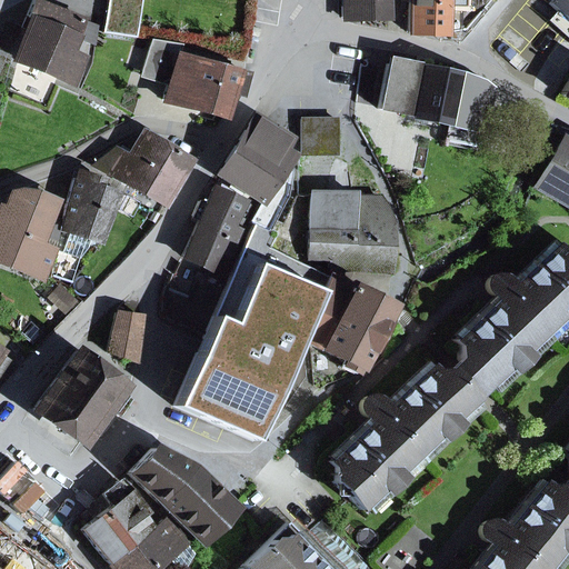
[(76,37),(93,45),(98,26),(32,0),(22,28),(26,30),(15,60),(71,83),(82,59),(69,53),(76,37)]
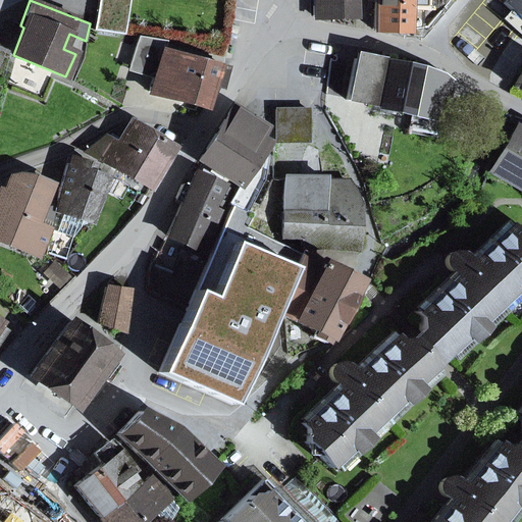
[(129,0),(98,0),(94,31),(124,35),(129,0)]
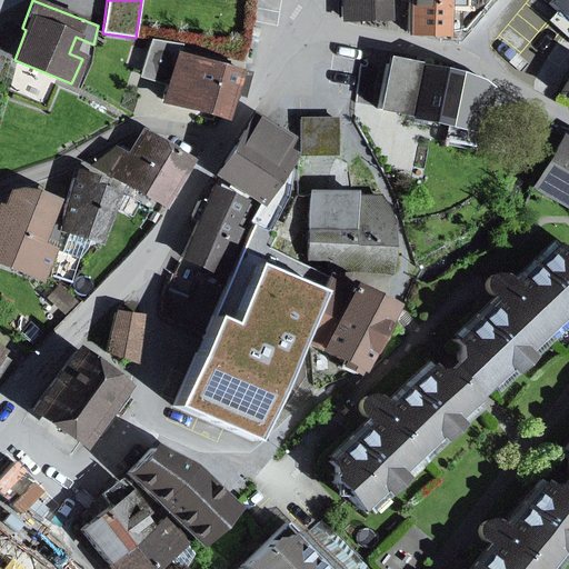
[(341,0),(342,18),(388,17),(387,0),(341,0)]
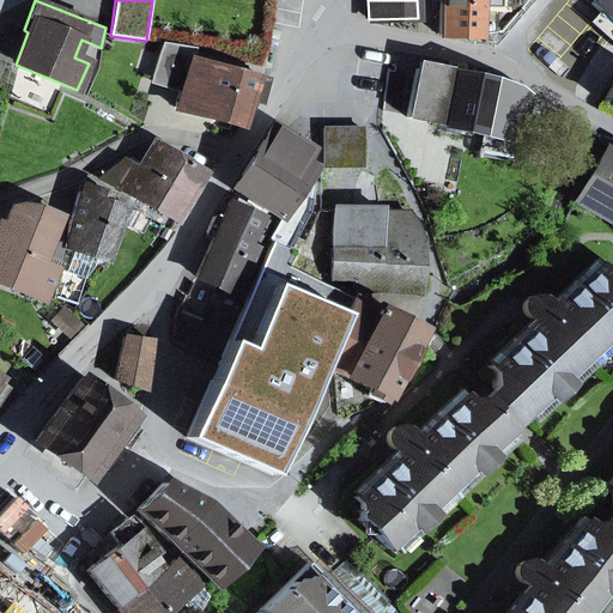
[(439,2),(438,36),(477,36),(478,0),(430,0),(430,2),(439,2)]
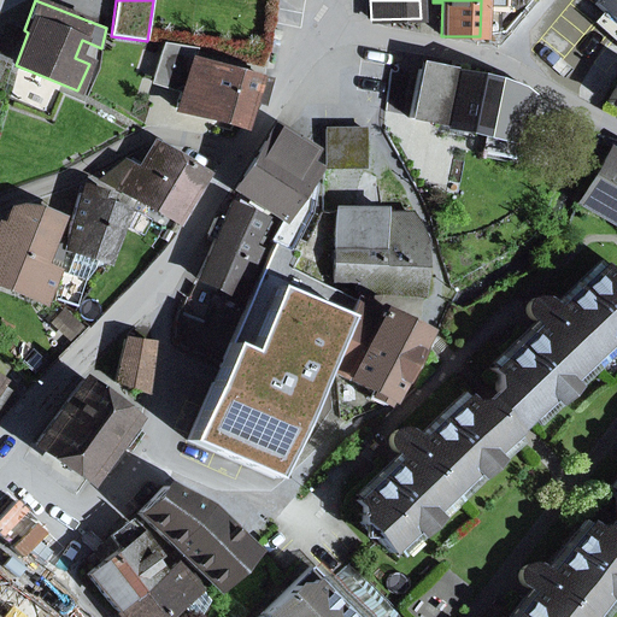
[(616,0),(599,0),(595,5),(603,12),(616,24),(616,28),(613,31),(616,34),(616,0)]
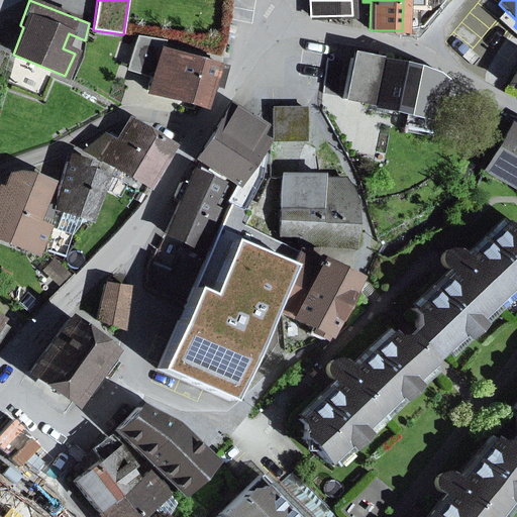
[(516,37),(516,28),(514,26),(516,23),(516,20),(505,10),(496,19),(516,37)]
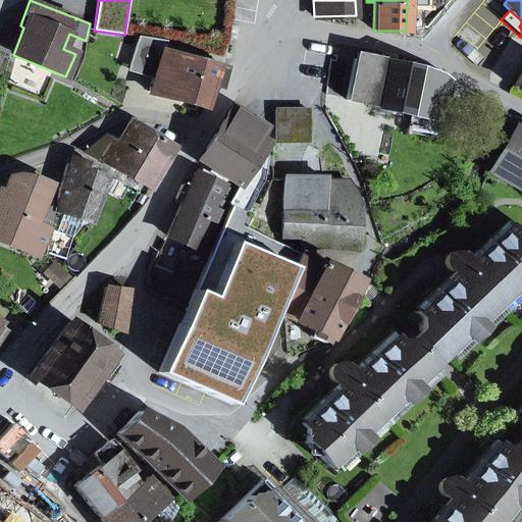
[(205,106),(210,85),(218,87),(224,67),(162,50),(165,42),(139,37),(131,65),(155,72),(150,91),(205,106)]
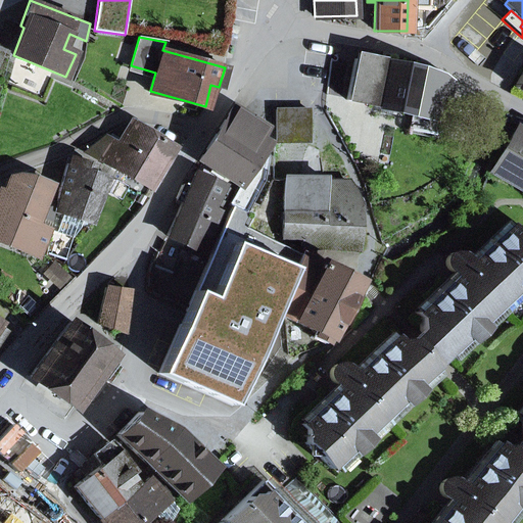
[(448,98),(454,81),(443,75),(396,62),(398,55),(384,52),(382,59),(357,54),(347,100),(434,119),(439,96),(448,98)]
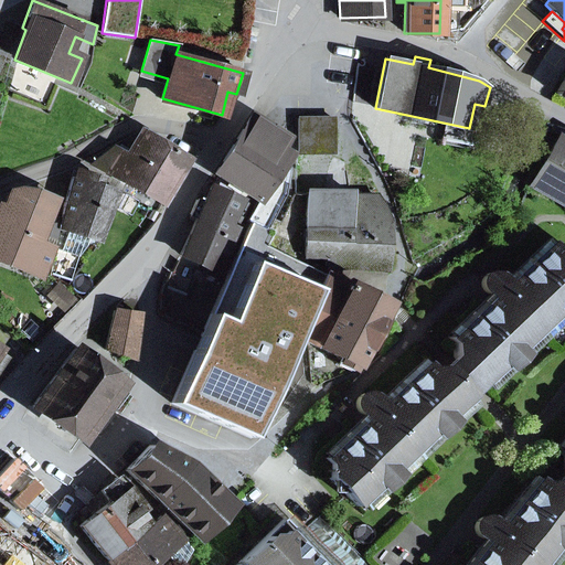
[(564,77),(555,95),(564,100),(564,77)]
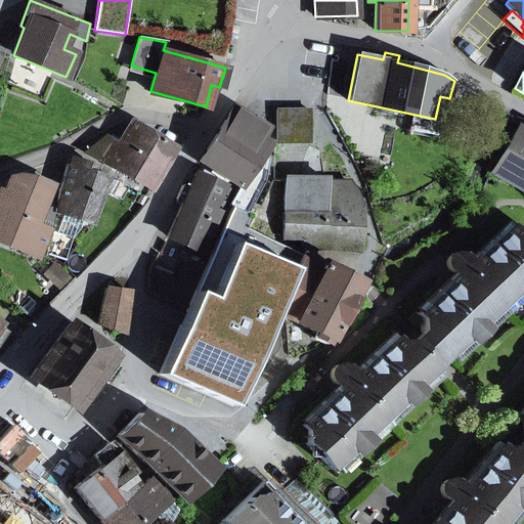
[(247,211),(261,181),(254,177),(257,171),(261,165),(264,159),(261,157),(268,143),(261,140),(266,129),(233,107),(217,134),(200,161),(238,186),(229,205),(232,207),(246,213),(247,211)]
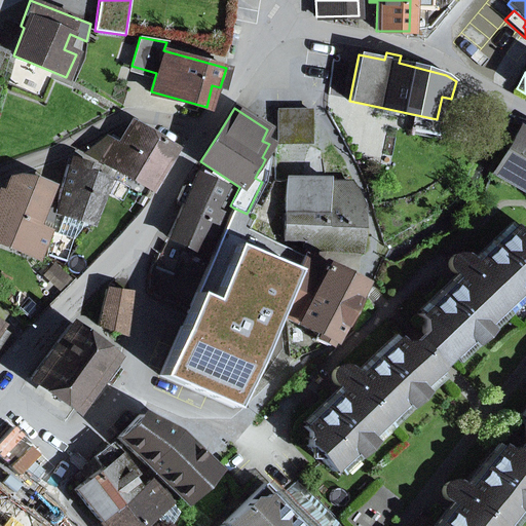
[(277,111),(277,144),(311,144),(311,111),(277,111)]
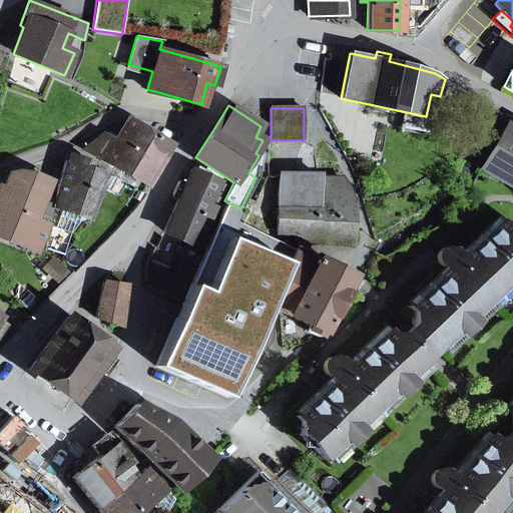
[(170,144),(129,119),(116,142),(101,134),(83,149),(146,185),(170,144)]
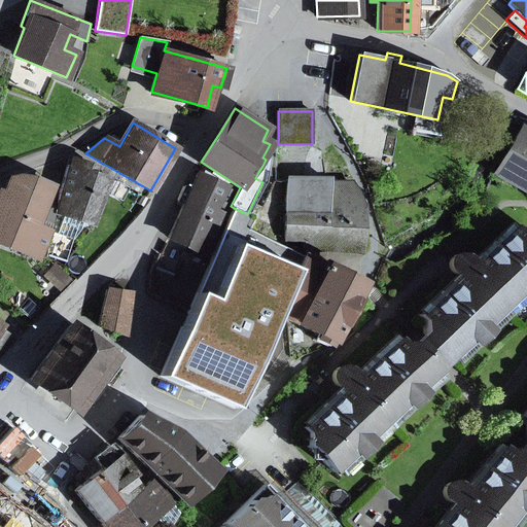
[(526,144),(520,141),(499,177),(525,186),(526,182),(526,144)]
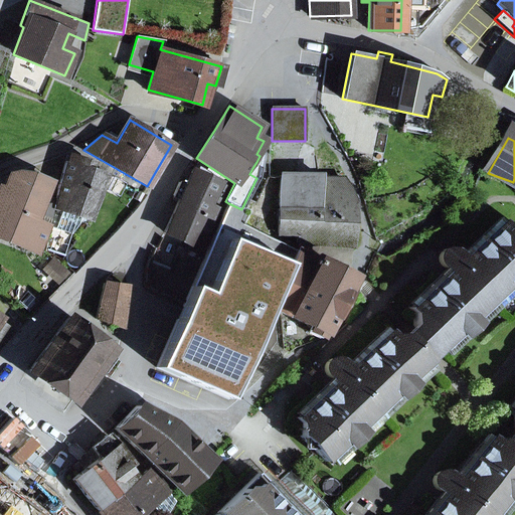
[(249,174),(256,178),(260,156),(256,162),(252,168),(249,174)]
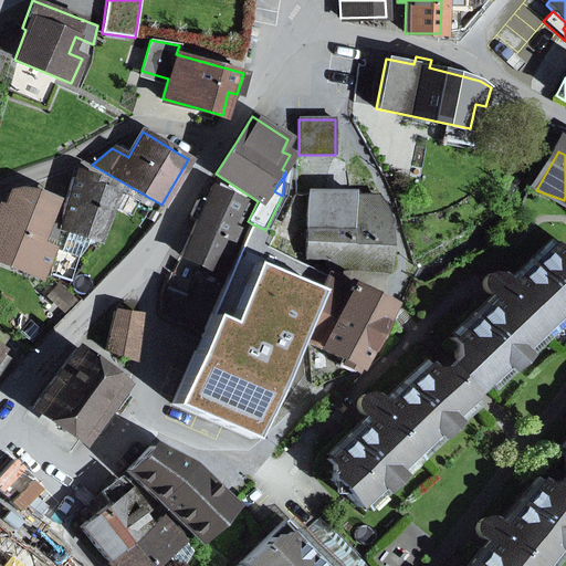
[(79,258),(90,238),(97,240),(114,191),(72,178),(60,228),(69,230),(62,251),(79,258)]
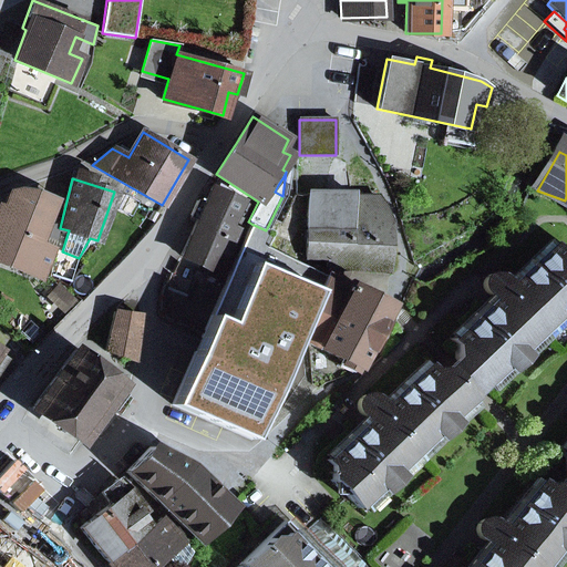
[(227,251),(230,253),(240,233),(229,227),(233,219),(243,225),(251,206),(213,188),(181,256),(218,272),(227,251)]
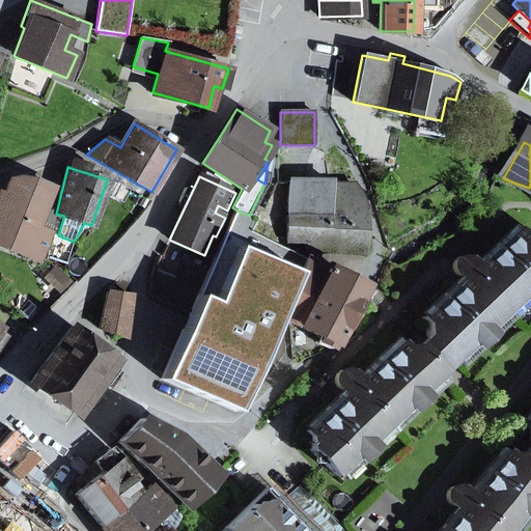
[(27,178),(16,179),(8,184),(4,194),(0,192),(0,243),(40,259),(51,234),(37,228),(50,189),(27,178)]
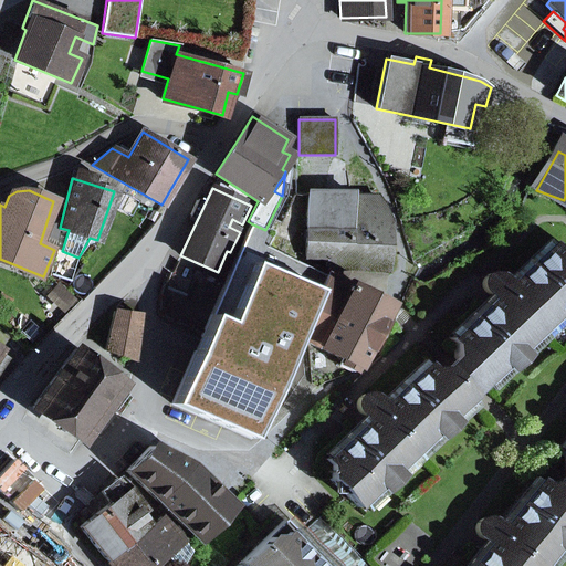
[(327,257),(327,266),(366,269),(367,223),(350,223),(352,197),(352,194),(306,194),(305,257),(327,257)]
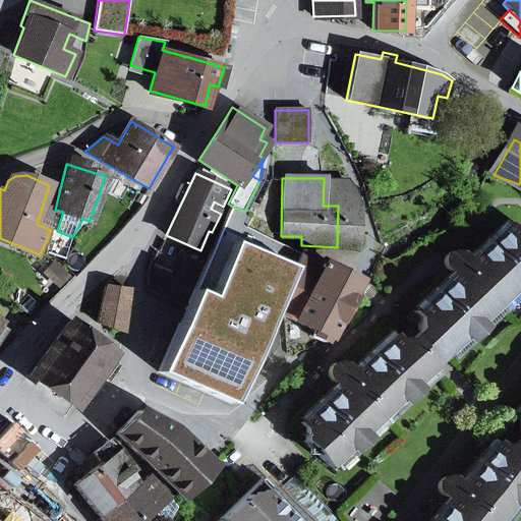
[(345,195),(345,181),(324,181),(323,206),(338,206),(337,247),(356,248),(356,207),(354,195),(345,195)]
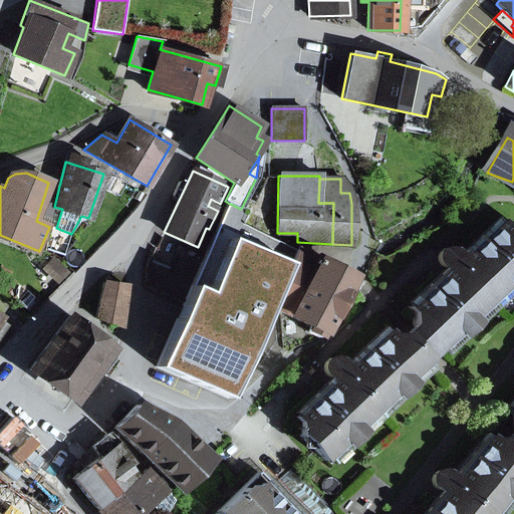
[(241,209),(228,203),(156,367),(229,399),(269,306),(294,250),(243,224),(250,211),(242,207),(241,209)]
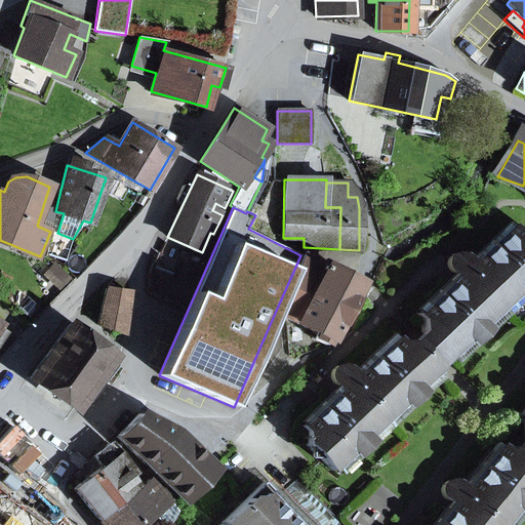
[(421,332),(447,359),(448,358),(446,357),(453,350),(465,338),(470,344),(485,330),(479,324),(497,308),(498,306),(517,288),(522,294),(524,290),(524,231),(515,231),(477,266),(468,263),(466,257),(461,254),(453,254),(449,259),(448,265),(450,272),(455,274),(458,283),(420,318),(421,320),(421,332)]
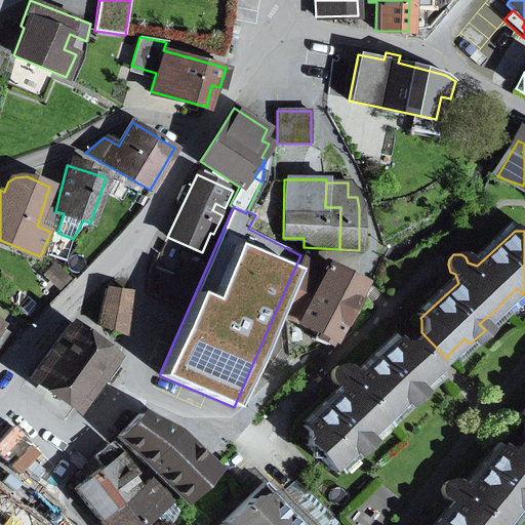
[(300,255),(275,313),(329,339),(357,284),(300,255)]
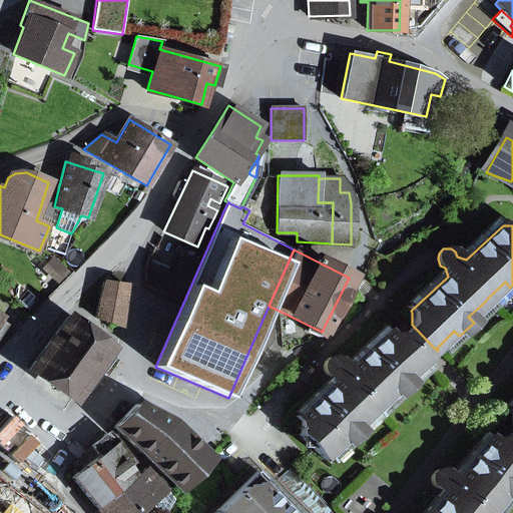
[(43,267),(58,281),(67,272),(52,258),(43,267)]
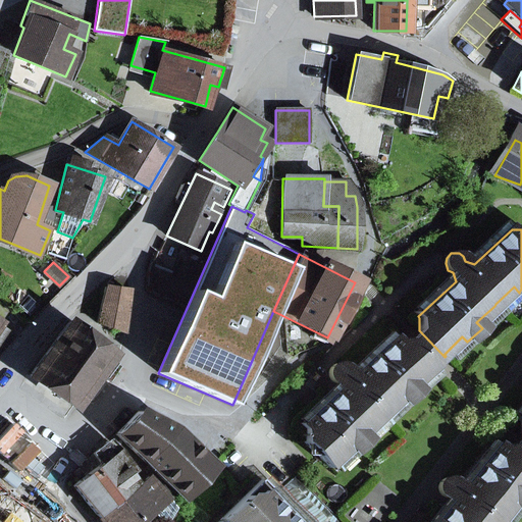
[(496,304),(503,311),(521,295),(519,293),(514,286),(496,304)]
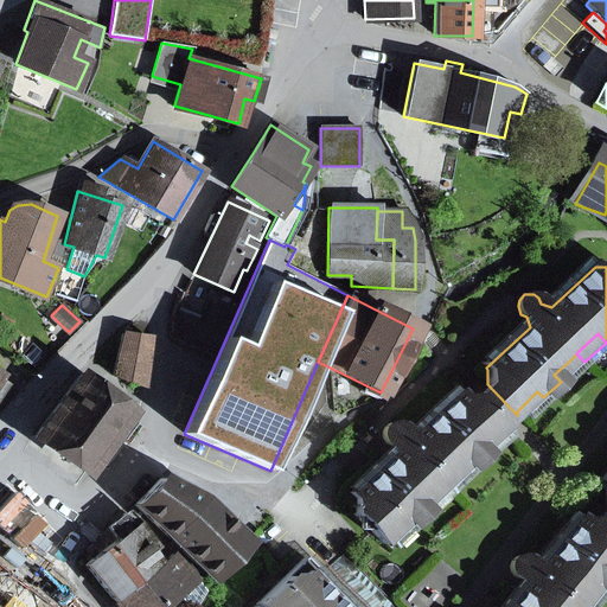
[(122,334),(114,376),(142,387),(149,338),(122,334)]
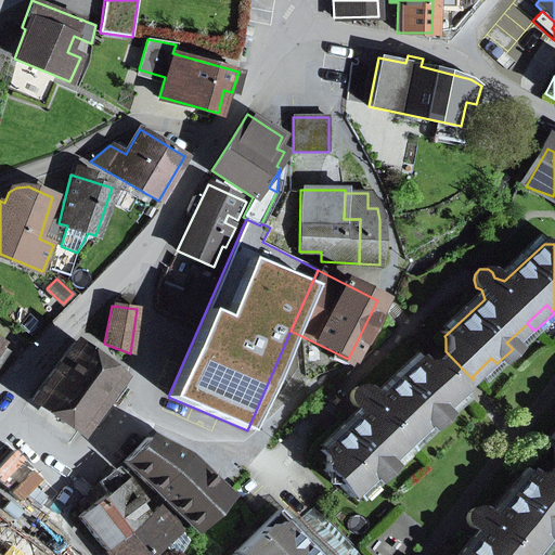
[(513,349),(514,351),(533,333),(526,325),(506,343),(513,349)]
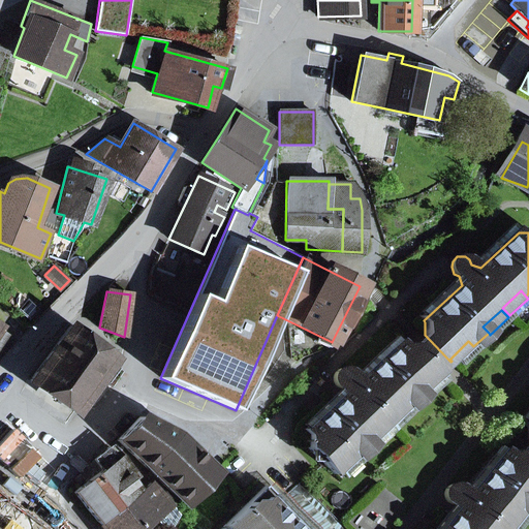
[(110,386),(107,384),(116,373),(106,366),(114,355),(71,323),(30,381),(75,412),(85,400),(95,407),(110,386)]
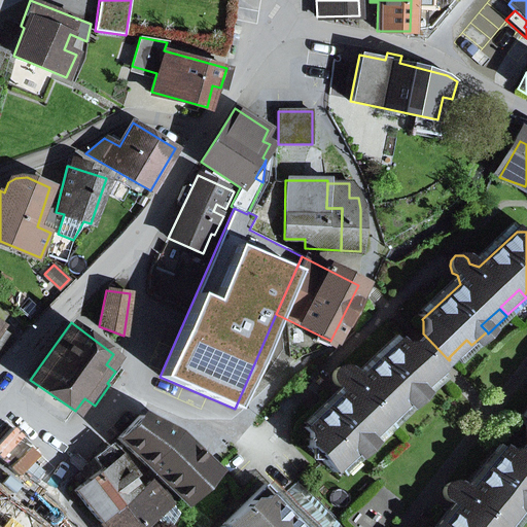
[(444,365),(449,360),(423,334),(418,339),(413,345),(437,371),(444,365)]
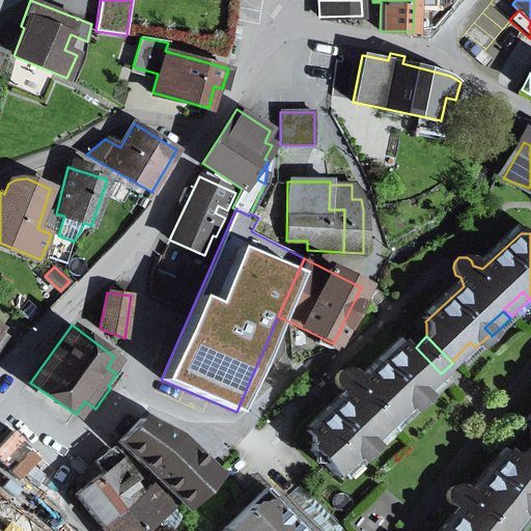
[(458,354),(465,362),(477,350),(475,347),(470,342),(458,354)]
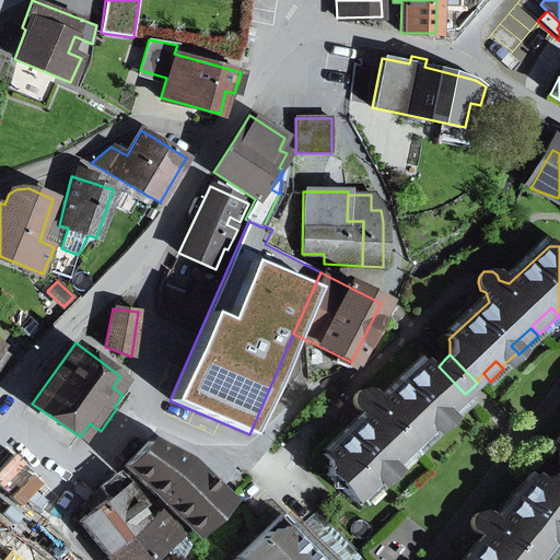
[(462,394),(464,396),(465,394),(439,366),(424,365),(422,363),(382,401),(375,400),(372,395),(368,392),(361,391),(356,394),(353,399),(353,405),(357,409),(362,412),(362,419),(322,457),(326,461),(326,475),(353,502),(354,501),(352,499),(359,493),(372,480),(377,486),(393,471),(387,465),(407,446),(408,445),(427,428),(432,433),(447,418),(442,412),(455,399),(462,394)]
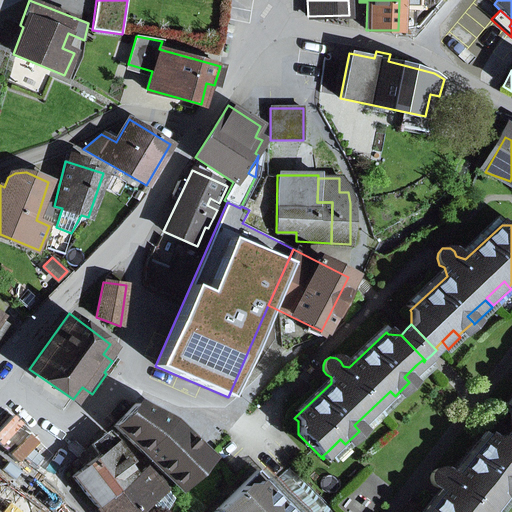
[(409,382),(411,384),(423,372),(416,365),(404,377),(409,382)]
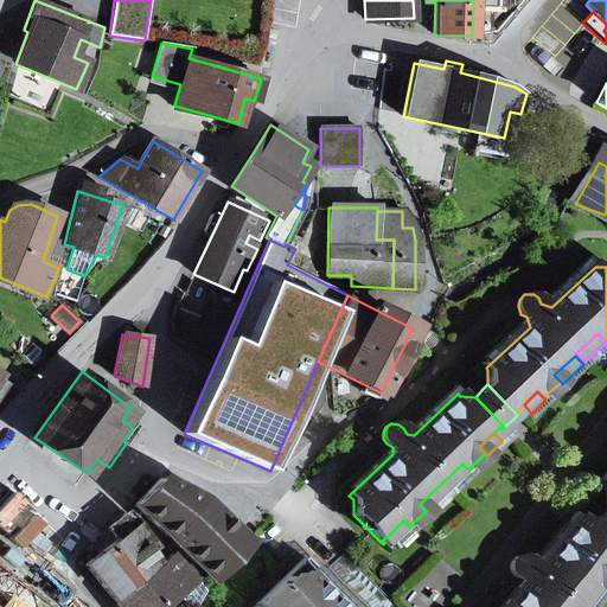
[(442,483),(451,491),(471,472),(468,470),(462,464),(442,483)]
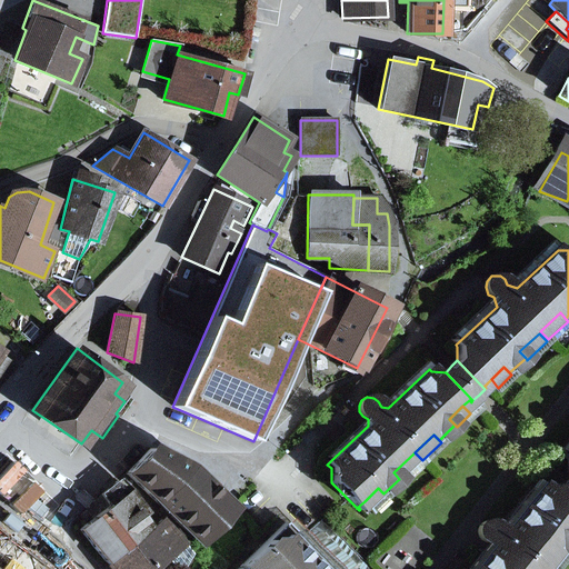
[(231,510),(189,469),(151,448),(127,475),(200,545),(231,510)]
